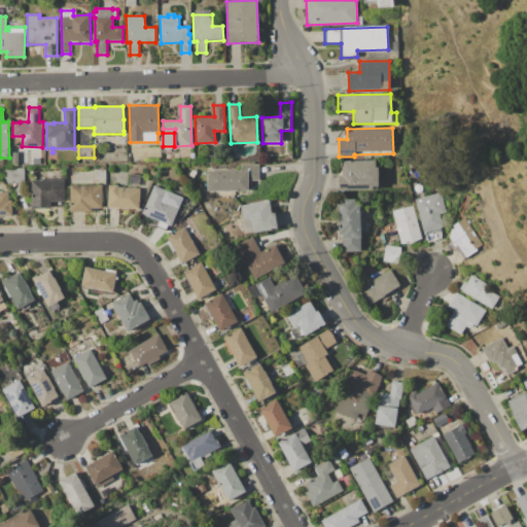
[(342,162),(375,161),(376,168),(379,168),(379,188),(374,188),(374,190),(339,190),(339,175),(343,175),(342,162)]
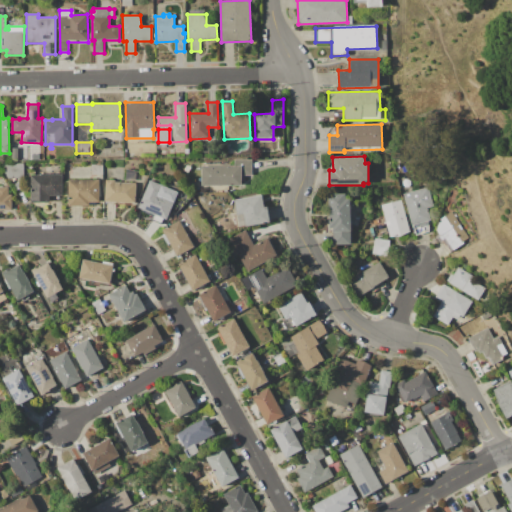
[(201,166),(235,166),(235,159),(251,159),(252,176),(242,176),(242,185),(201,186),(201,166)]
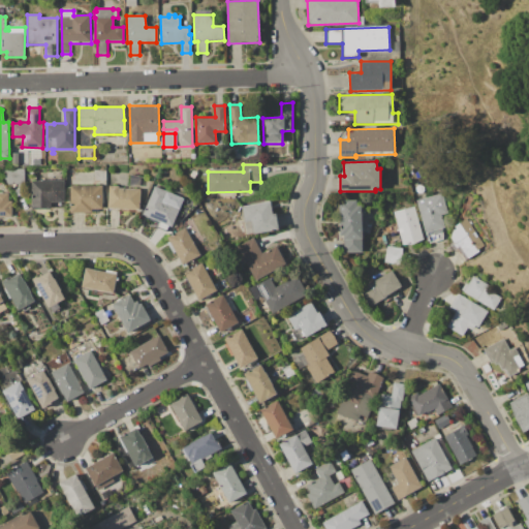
[(0,168),(24,168),(25,184),(0,184),(0,168)]
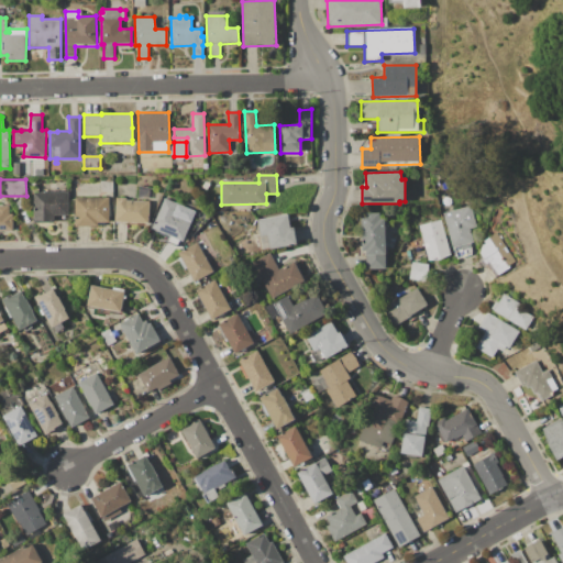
[(99,181),(112,181),(111,192),(99,192),(99,181)]
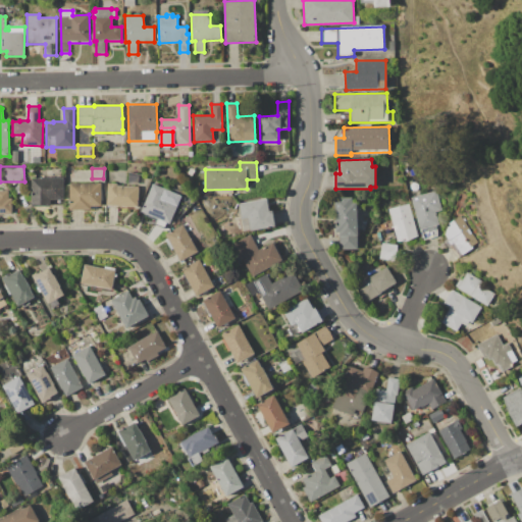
[(128,171),(140,175),(139,185),(127,185),(128,171)]
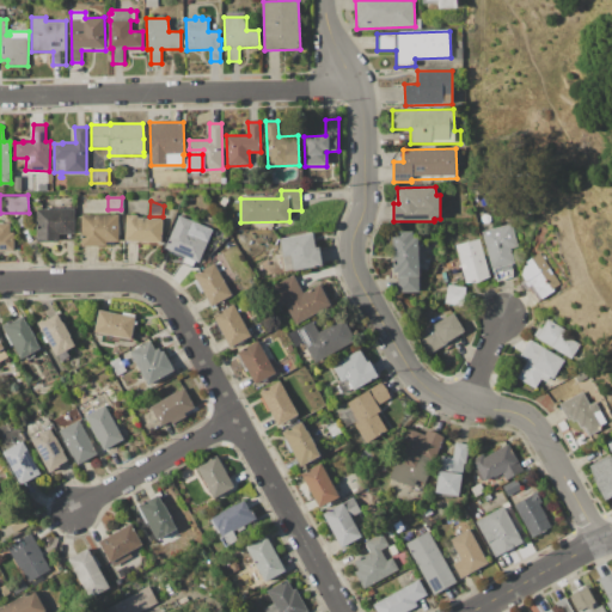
[(37,209),(74,209),(74,216),(75,216),(77,234),(60,234),(60,242),(37,242),(37,209)]
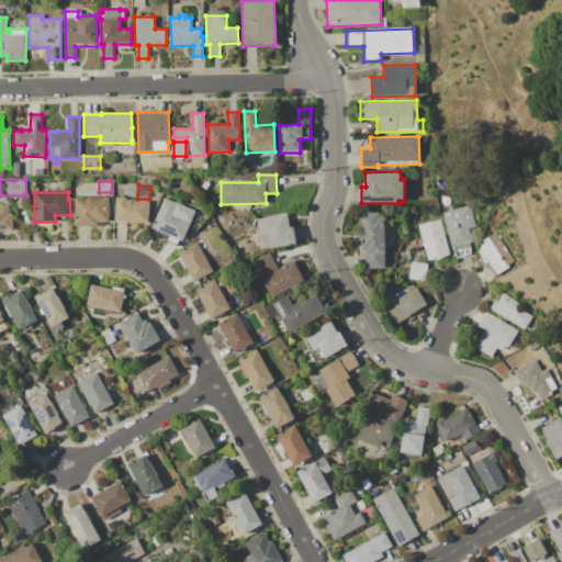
[(75,197),(109,197),(110,222),(105,222),(105,226),(75,226),(75,197)]
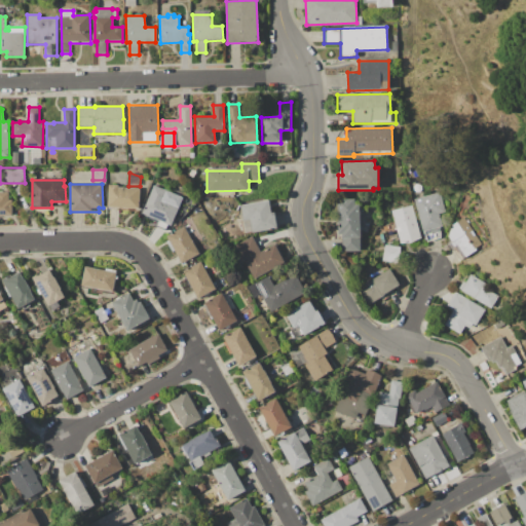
[(108,185),(118,185),(118,187),(140,188),(139,212),(121,211),(121,208),(107,207),(108,185)]
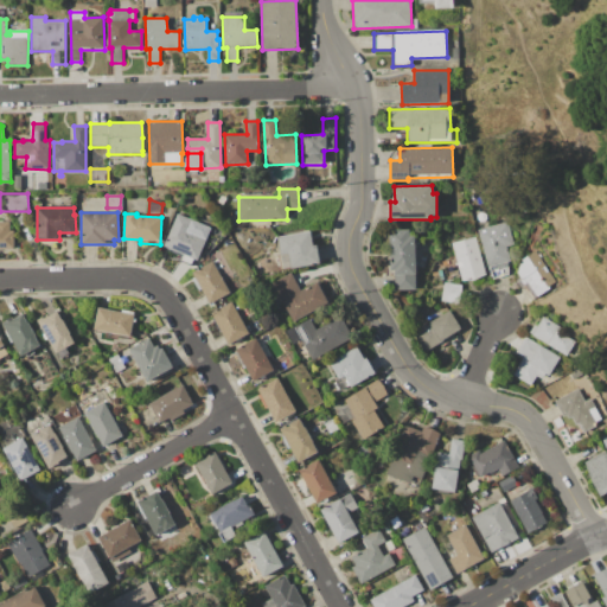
[(178,213),(193,219),(189,231),(206,238),(197,260),(181,254),(180,256),(167,250),(168,248),(164,247),(178,213)]
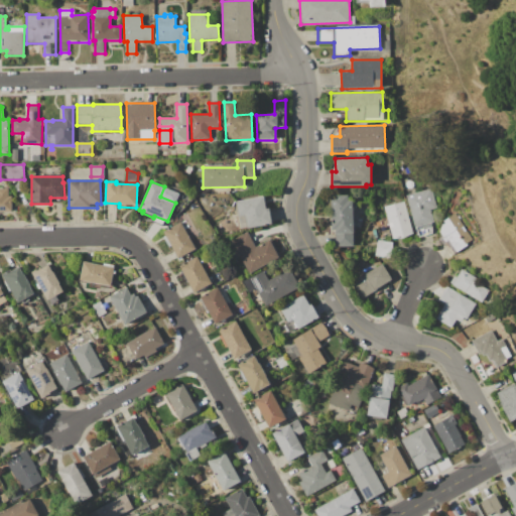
[(0,188),(9,188),(9,197),(12,197),(12,212),(0,212),(0,188)]
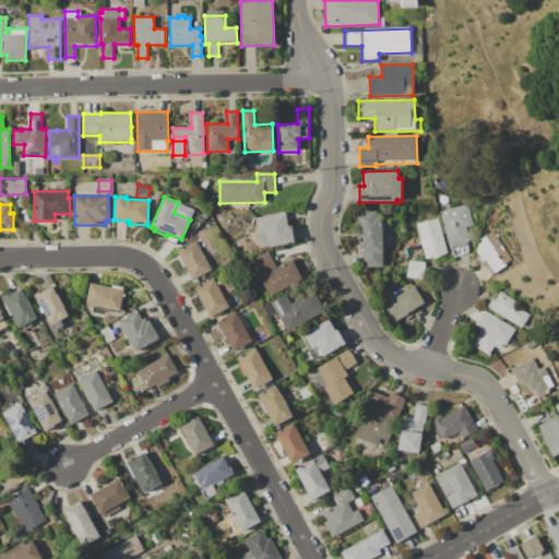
[(441,211),(467,204),(476,241),(472,242),(474,251),(452,257),(441,211)]
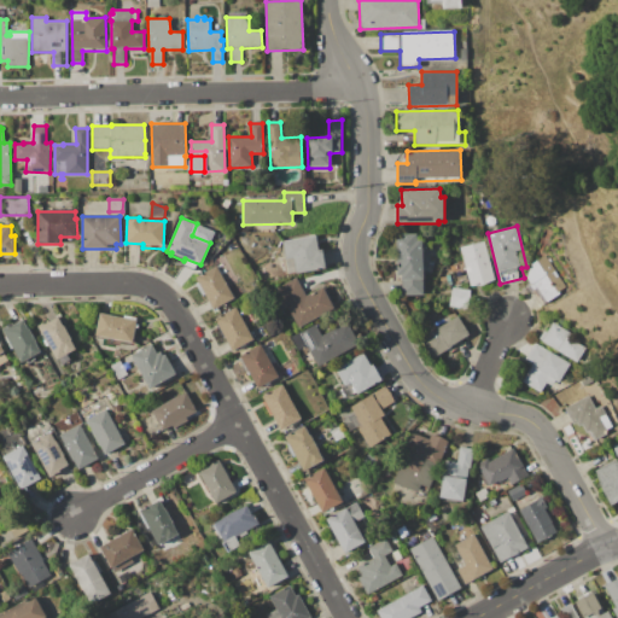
[(546,228),(557,234),(549,246),(540,242),(546,228)]
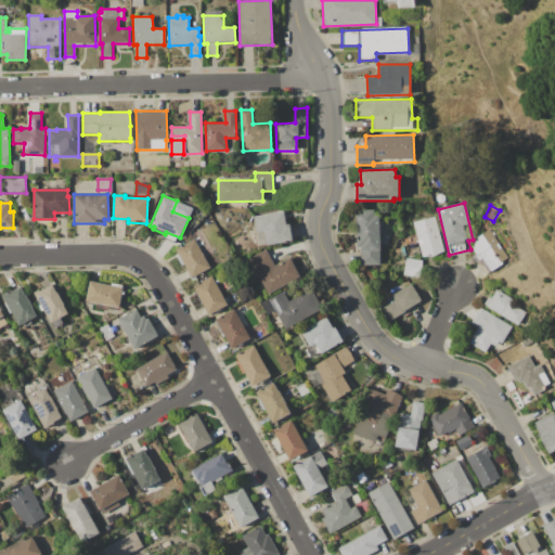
[(379,215),(381,252),(379,252),(379,265),(361,266),(361,252),(357,253),(356,215),(359,215),(359,210),(374,209),(374,215),(379,215)]
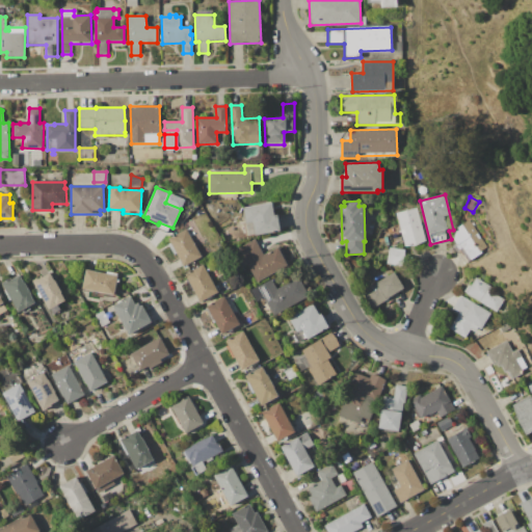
[(185,203),(192,206),(189,214),(182,211),(185,203)]
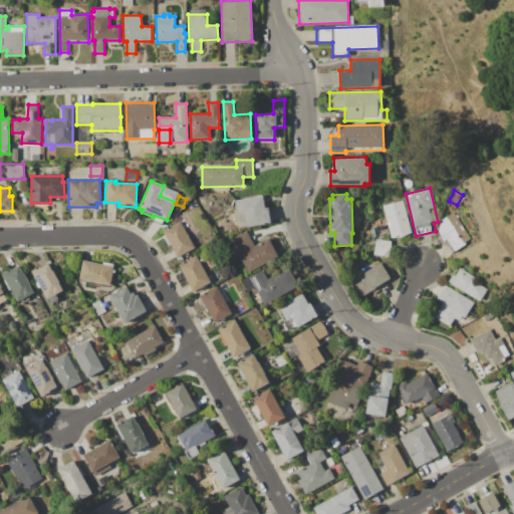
[(235,201),(263,196),(265,208),(268,207),(271,223),(240,228),(235,201)]
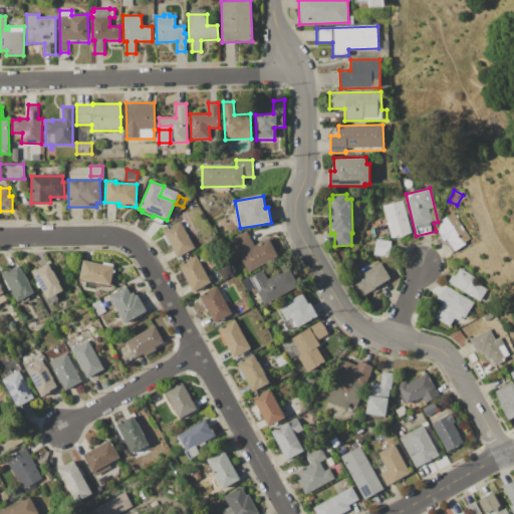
[(402,201),(412,233),(391,240),(380,207),(402,201)]
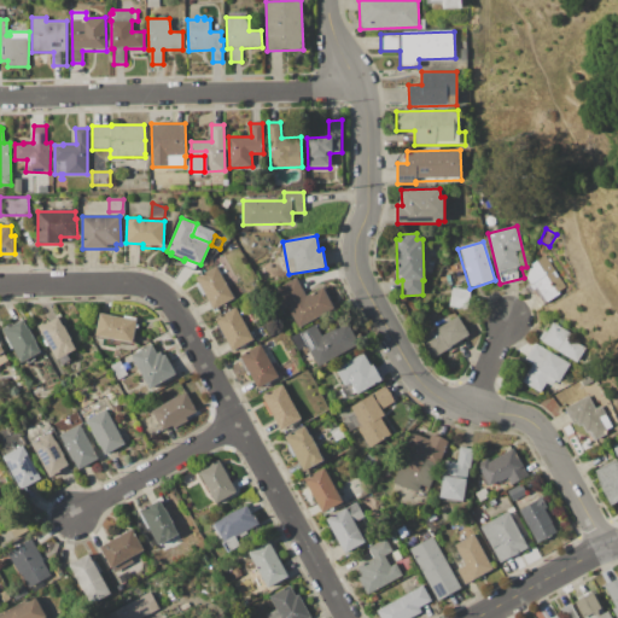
[(544,255),(546,257),(548,256),(553,262),(551,264),(567,290),(546,304),(535,290),(534,291),(528,283),(530,281),(524,273),(532,267),(530,264),(544,255)]
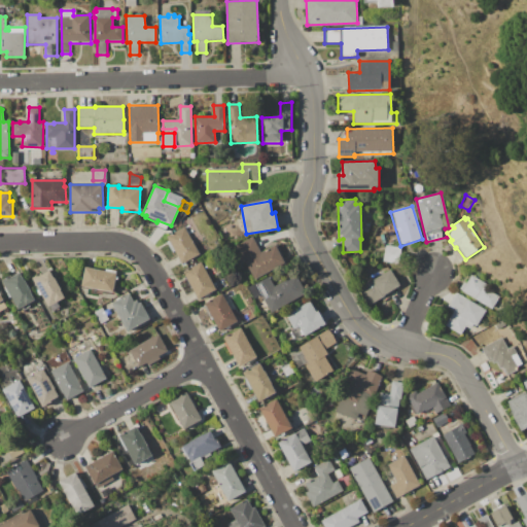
[(221,229),(230,223),(235,232),(225,237),(221,229)]
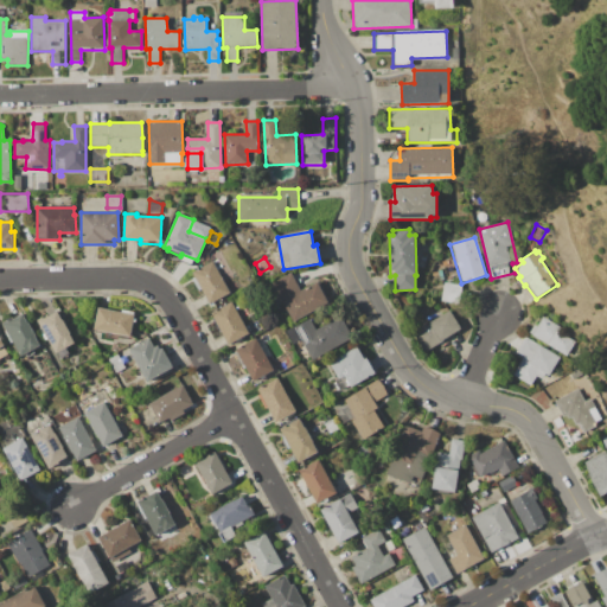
[(212,261),(230,292),(210,304),(202,289),(199,291),(191,278),(195,276),(192,273),(212,261)]
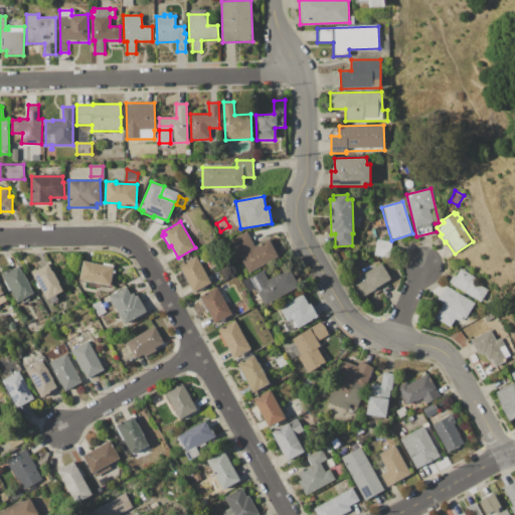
[(230,238),(246,230),(255,246),(270,238),(280,256),(249,273),(230,238)]
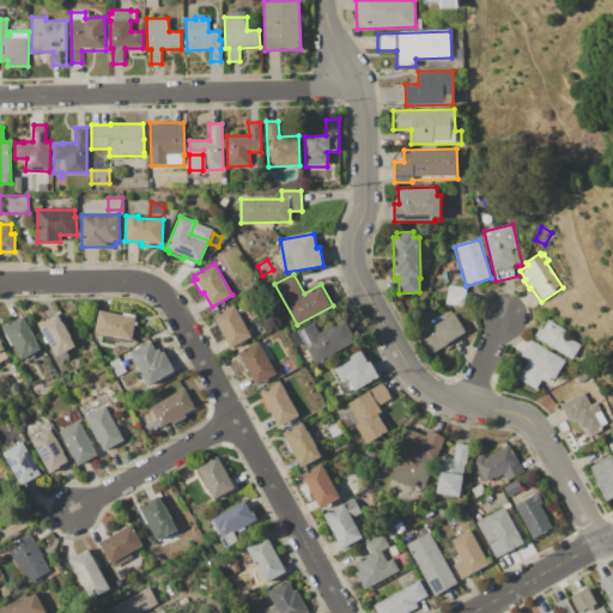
[(447,295),(456,296),(455,305),(445,304),(447,295)]
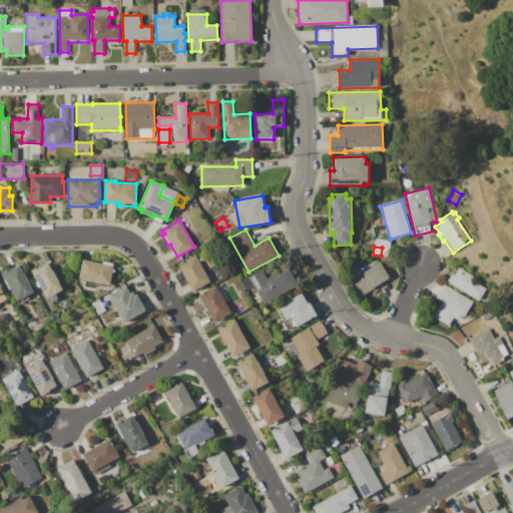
[(194,255),(210,282),(206,284),(207,285),(200,290),(199,288),(193,292),(186,280),(185,281),(179,271),(180,270),(177,266),(194,255)]
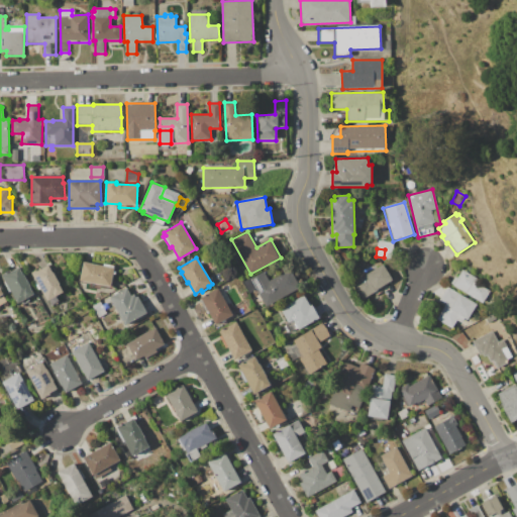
[(83,262),(103,266),(104,263),(110,264),(110,267),(115,268),(112,287),(80,282),(83,262)]
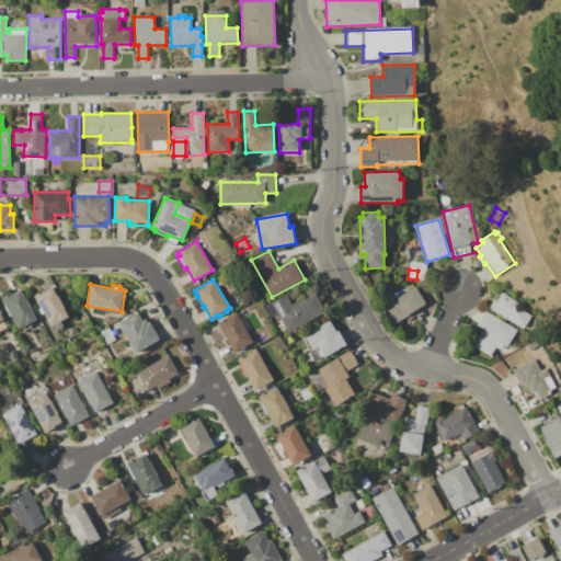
[(34,296),(44,290),(45,293),(54,287),(70,316),(52,327),(34,296)]
